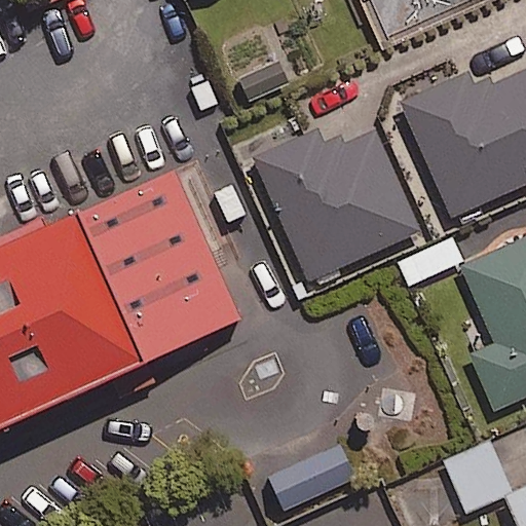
[(361,0),(372,25),(427,0),(361,0)]
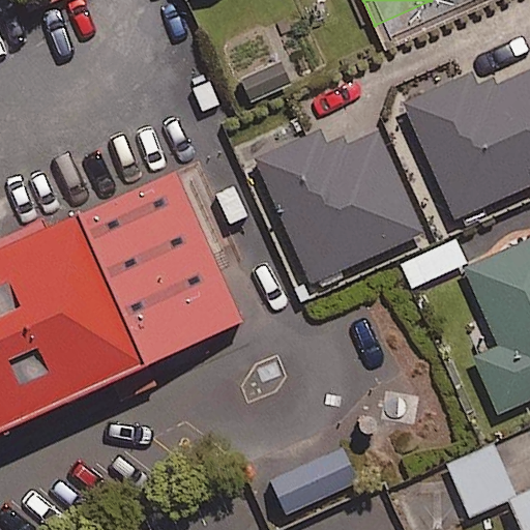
[(529,5),(483,26),(522,114),(510,119),(529,164),(529,5)]
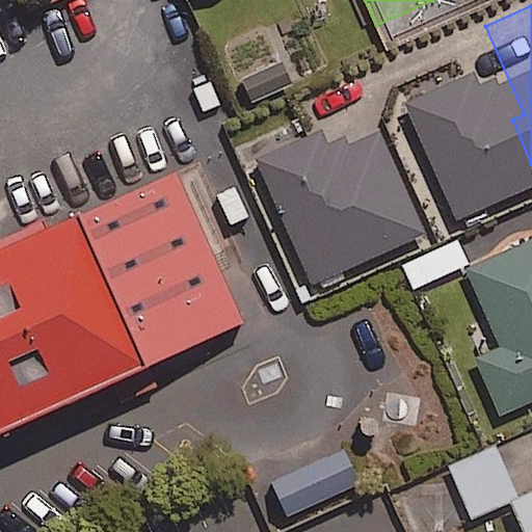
[(426,234),(378,132),(346,147),(313,137),(257,163),(315,287),(426,234)]
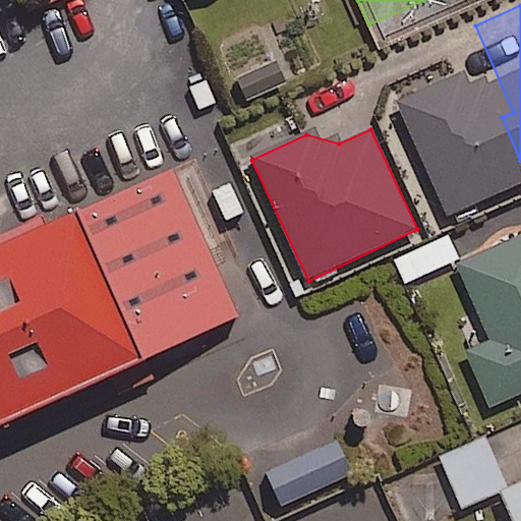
[(0,240),(0,424),(241,317),(173,164),(0,240)]
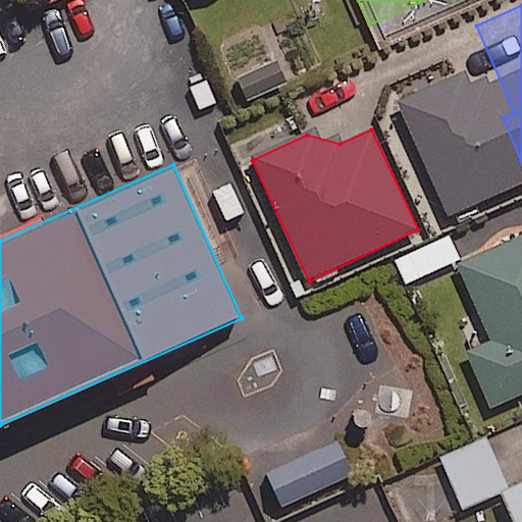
[(448,236),(396,259),(408,284),(460,261),(448,236)]
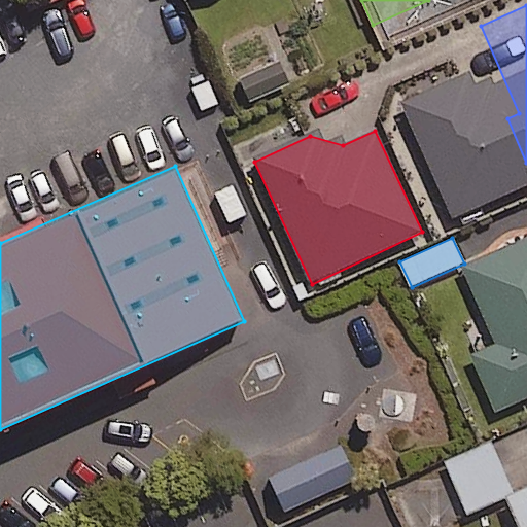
[(526,241),(460,271),(494,349),(470,360),(495,417),(526,402),(526,241)]
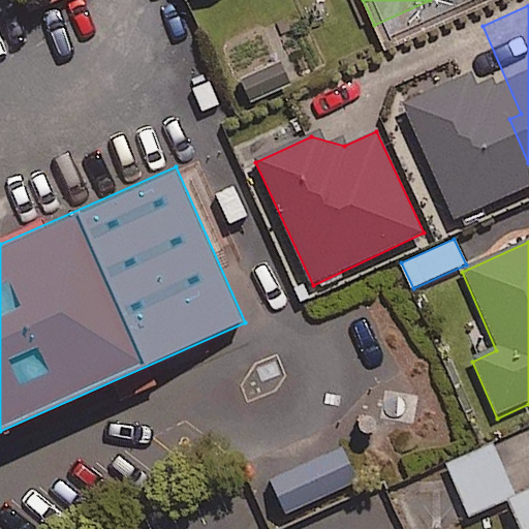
[(467,516),(515,495),(493,444),(445,465),(467,516)]
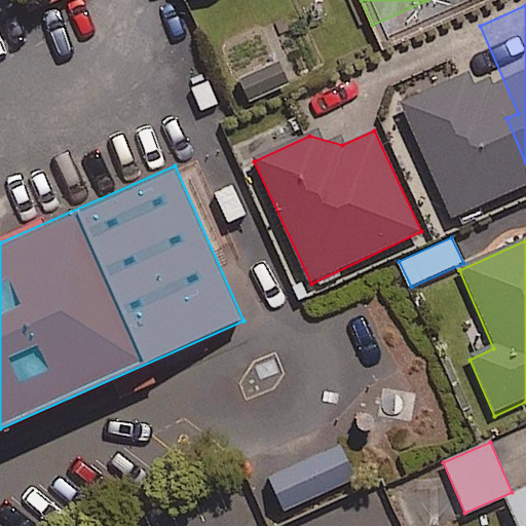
[(344,443),(272,476),(288,510),(360,477),(344,443)]
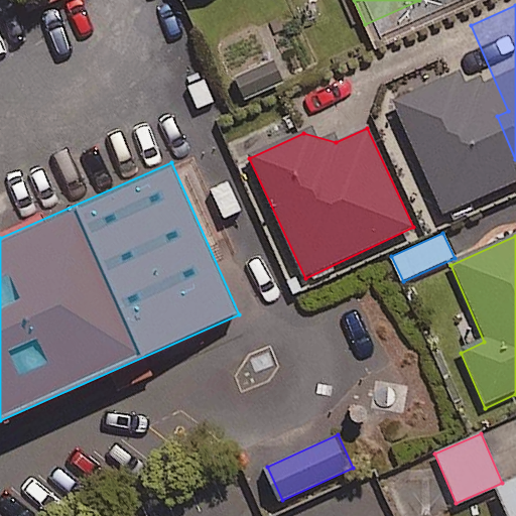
[(515,515),(515,482),(493,492),(503,515),(515,515)]
